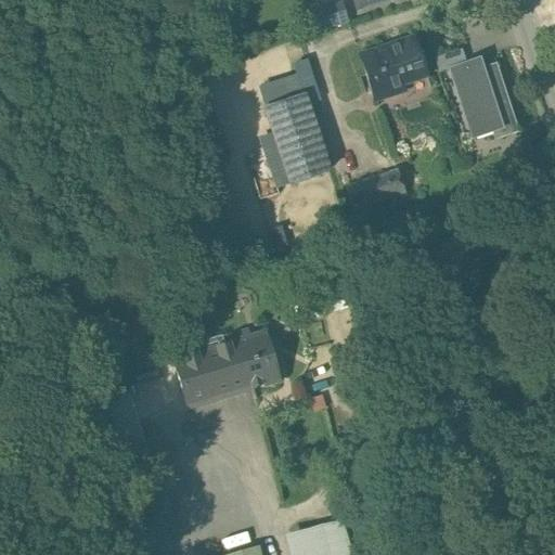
[(339,3),(307,14),(312,33),(345,22),(339,3)]
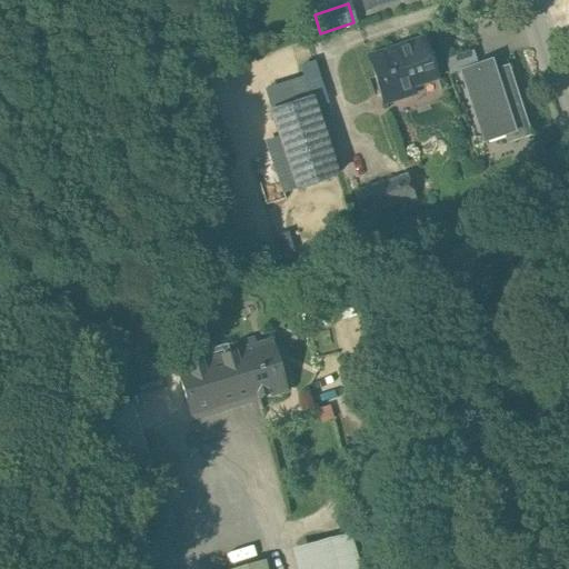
[(425,39),(369,58),(385,105),(401,99),(399,92),(438,79),(425,39)]
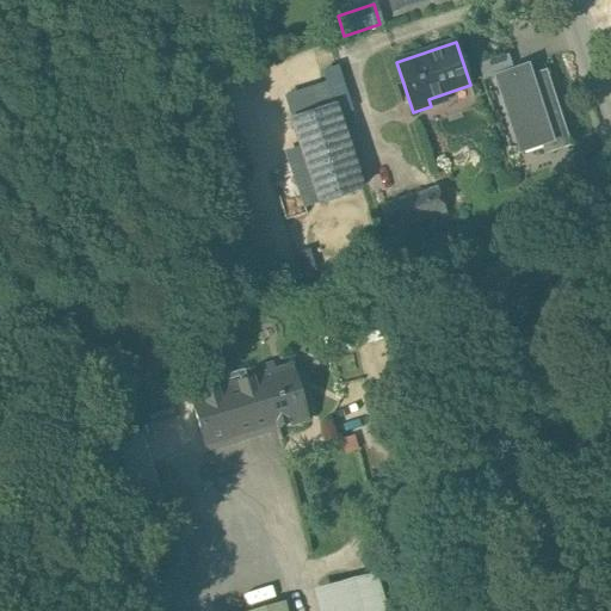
[(526,67),(498,76),(522,152),(549,143),(551,153),(572,146),(547,71),(529,75),(526,67)]
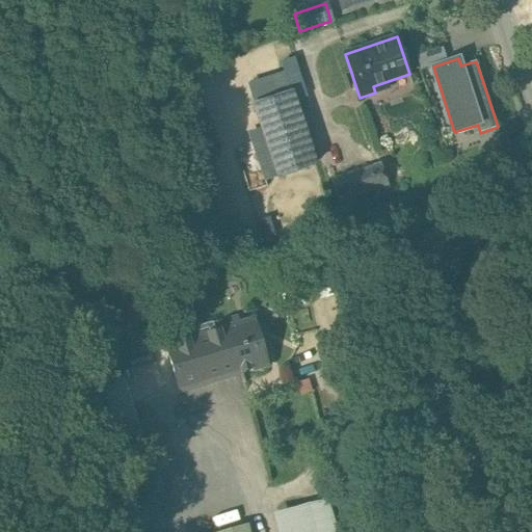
[(290,94),(255,106),(278,176),(314,164),(290,94)]
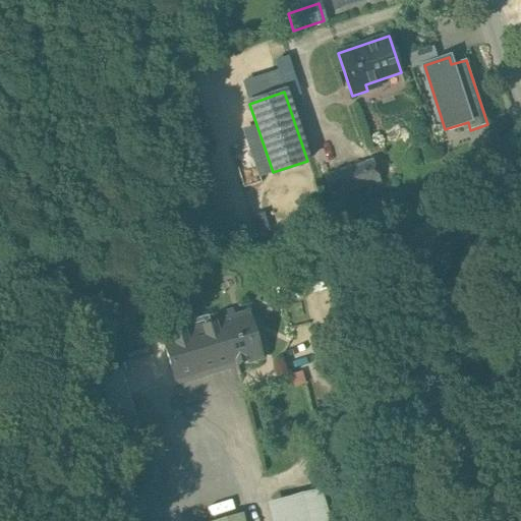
[(373,159),(325,174),(332,196),(381,181),(373,159)]
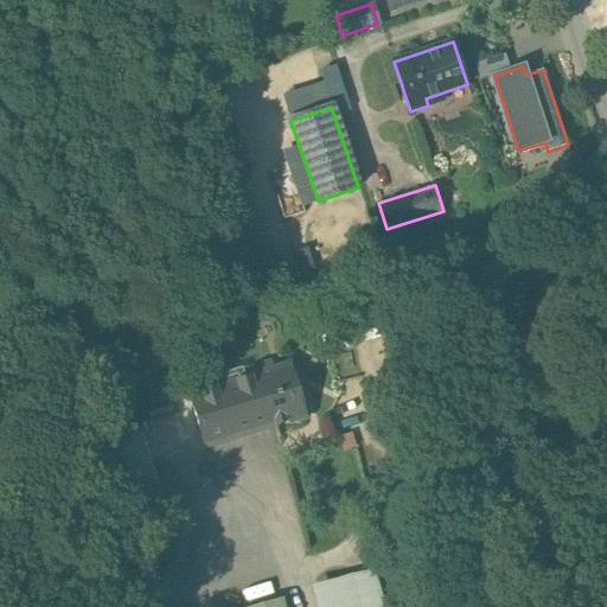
[(291,365),(259,375),(273,426),(306,416),(291,365)]
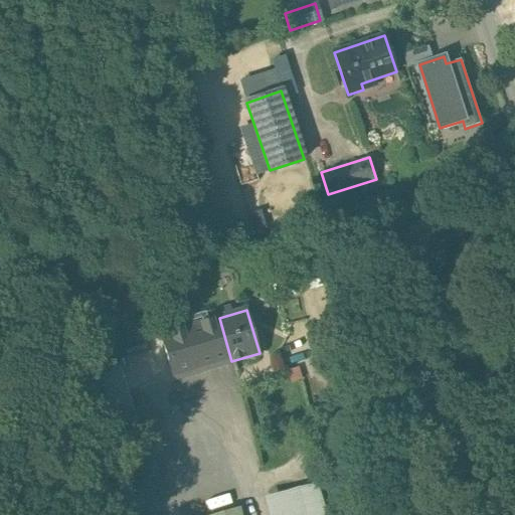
[(216,319),(161,335),(174,377),(231,361),(219,318),(216,319)]
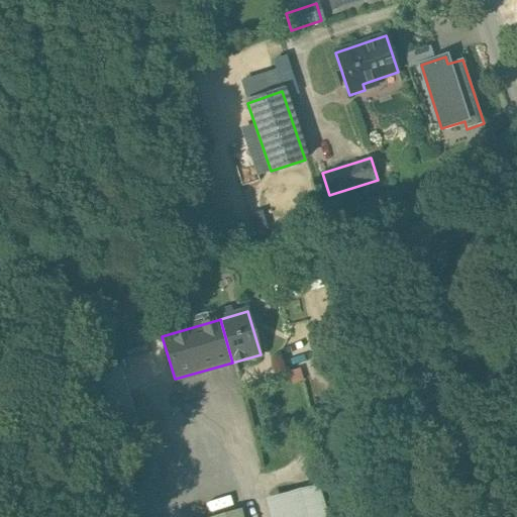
[(305,516),(297,489),(263,499),(267,516),(305,516)]
